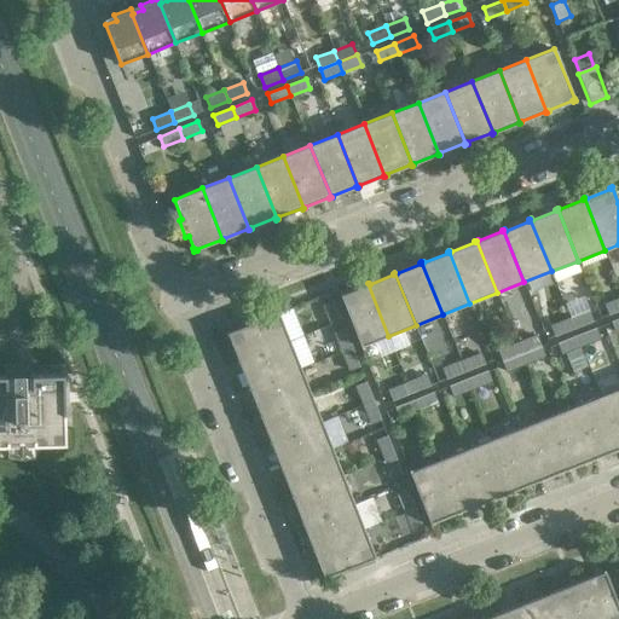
[(388,336),(368,283),(366,284),(366,285),(342,295),(342,293),(339,294),(340,298),(341,298),(360,347),(388,336)]
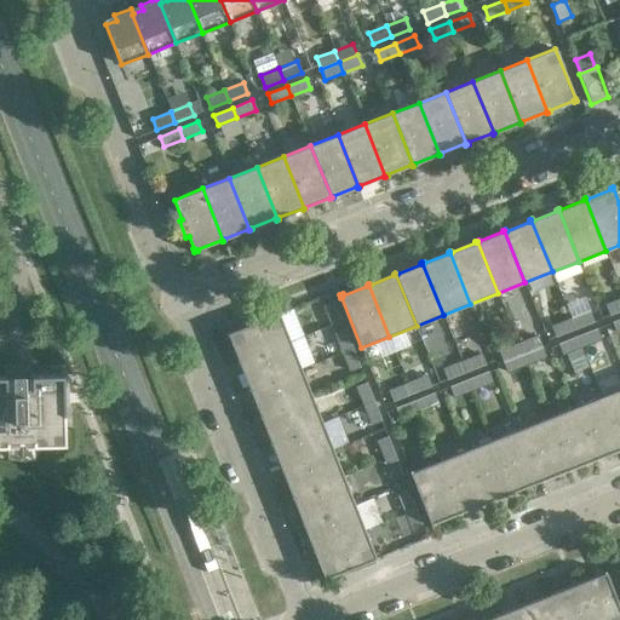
[(619,311),(619,299),(606,305),(609,316),(619,311)]
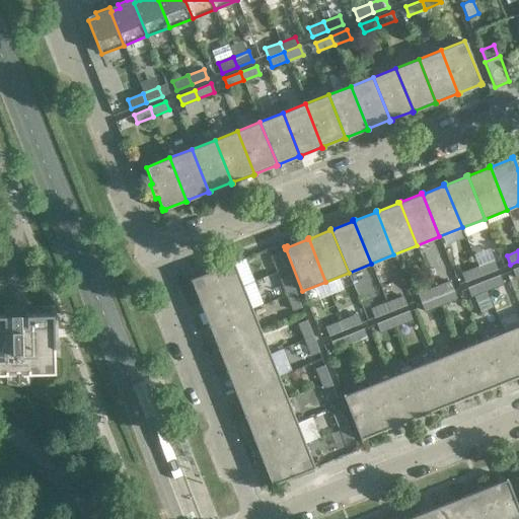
[(286,269),(280,252),(272,255),(278,272),(286,269)]
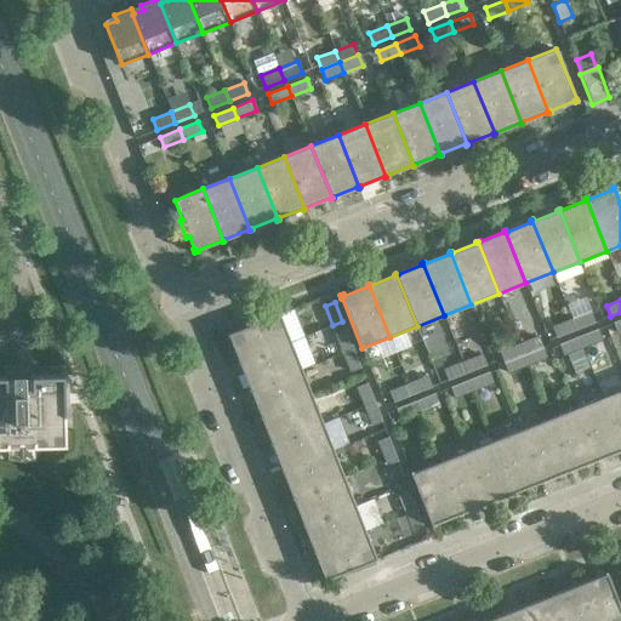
[(591,312),(571,320),(576,330),(594,323),(591,312)]
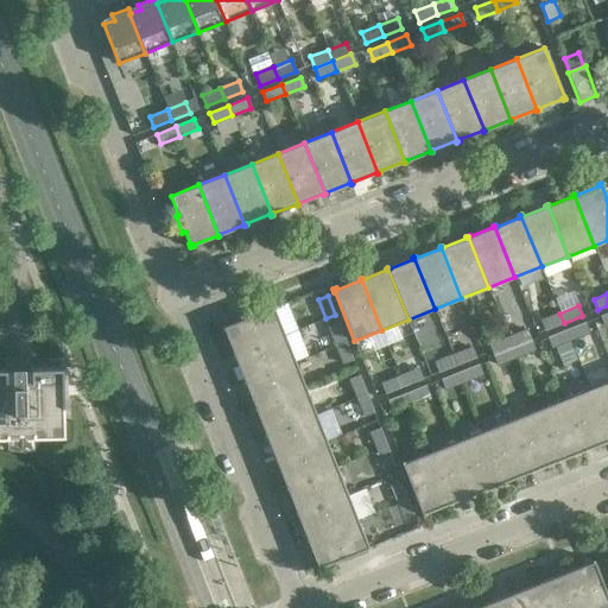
[(232,354),(233,355),(284,335),(273,308),(254,315),(253,312),(236,320),(238,322),(225,327),(225,325),(221,328),(222,330),(223,329),(233,354),(232,354)]
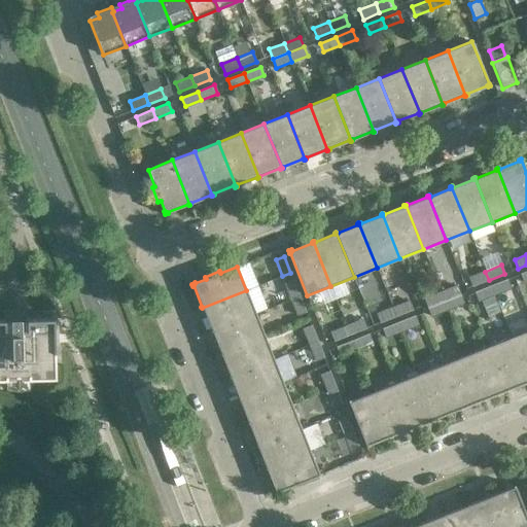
[(489,280),(485,272),(468,278),(472,286),(489,280)]
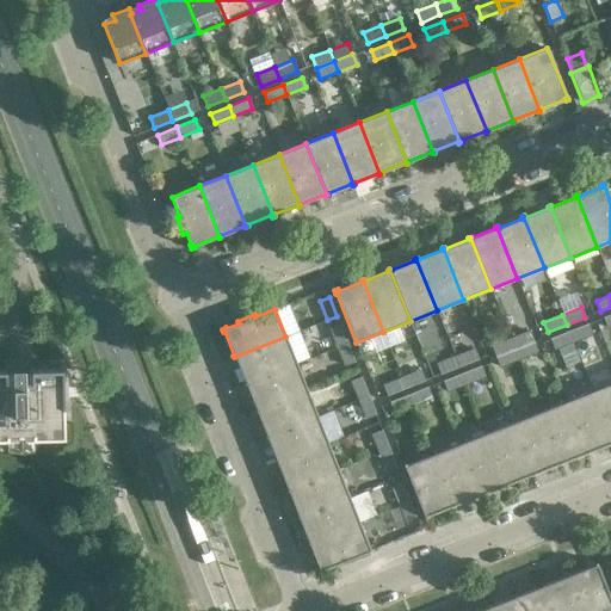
[(347,343),(340,323),(331,327),(338,346),(347,343)]
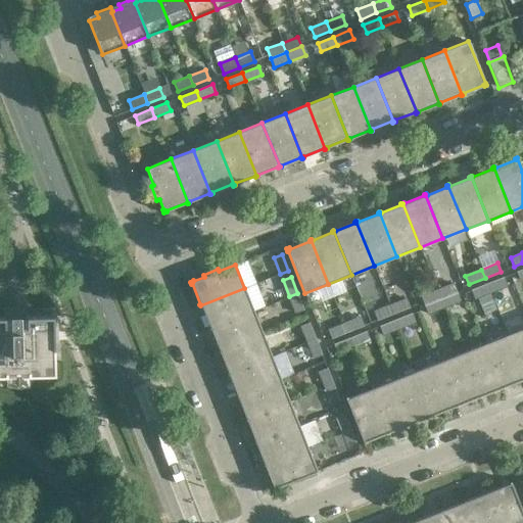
[(506,286),(503,278),(486,284),(490,292),(506,286)]
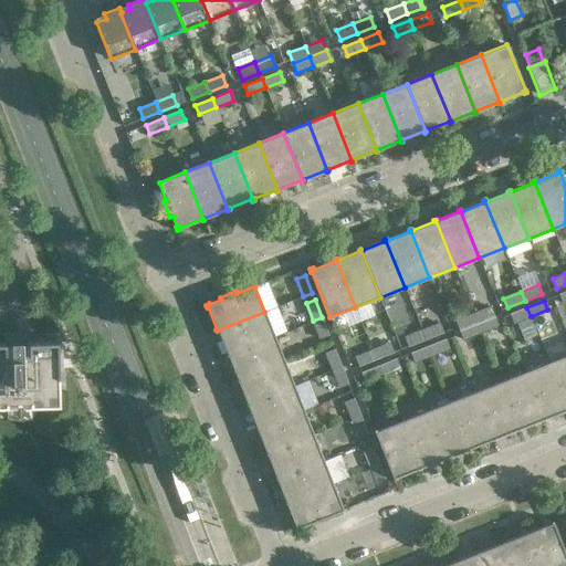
[(491,307),(473,314),(477,323),(494,316),(491,307)]
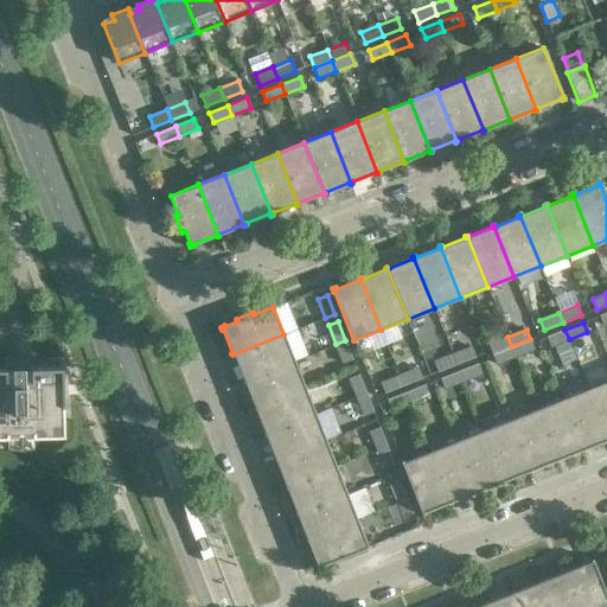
[(569,339),(564,330),(545,337),(550,346),(569,339)]
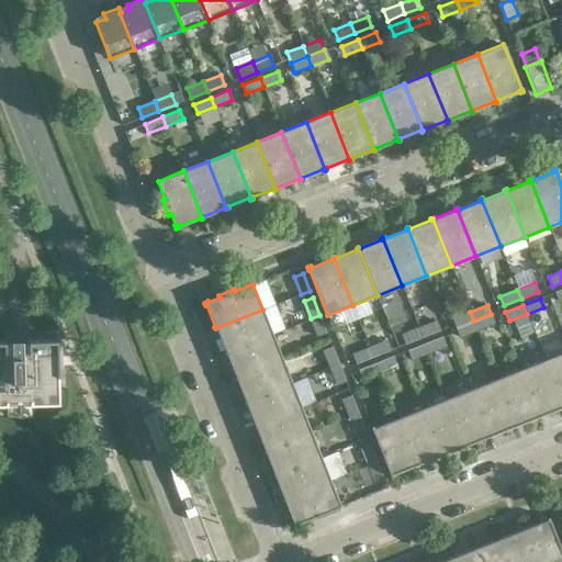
[(272,334),(262,310),(215,328),(215,330),(216,329),(225,351),(224,352),(272,334)]
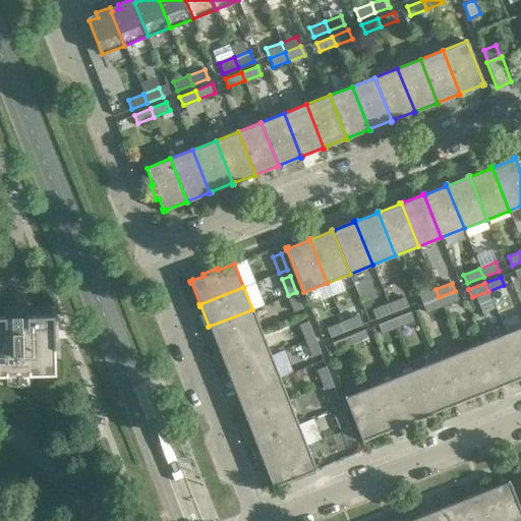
[(439,297),(436,289),(419,295),(422,304),(439,297)]
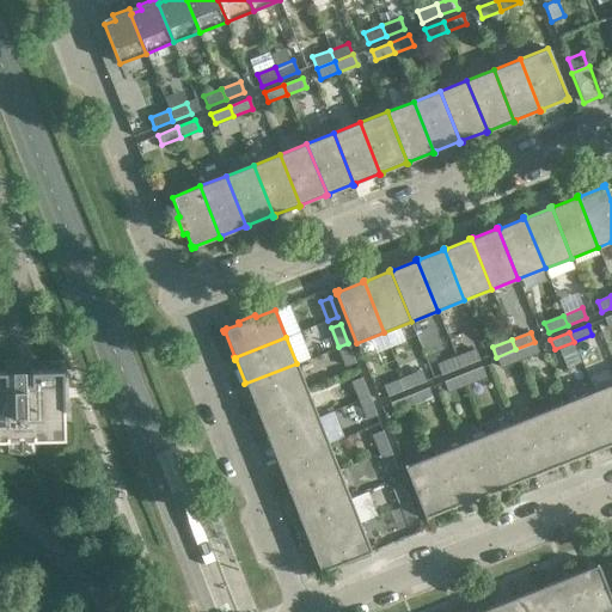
[(538,352),(534,342),(515,349),(519,360),(538,352)]
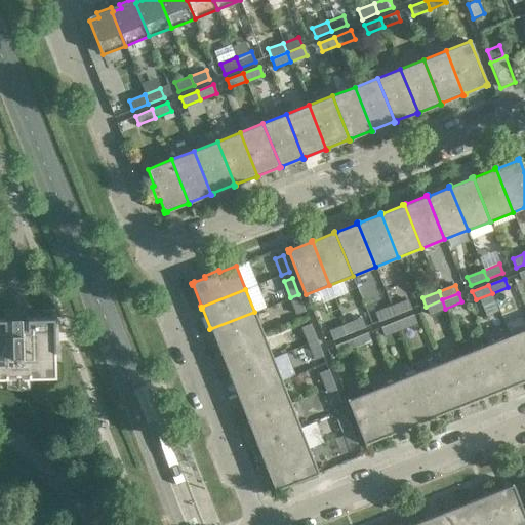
[(305,311),(298,294),(290,297),(296,314),(305,311)]
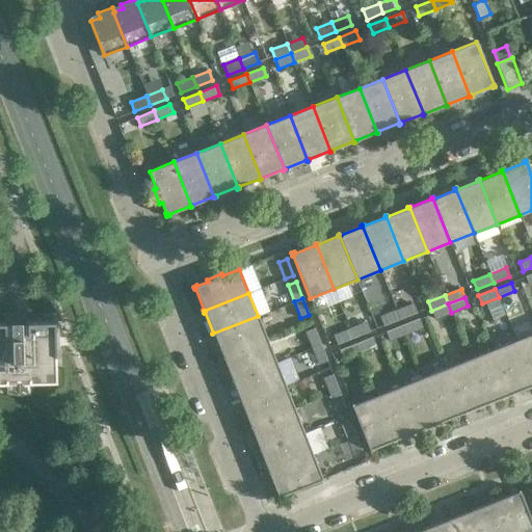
[(451,313),(448,303),(431,311),(434,319),(451,313)]
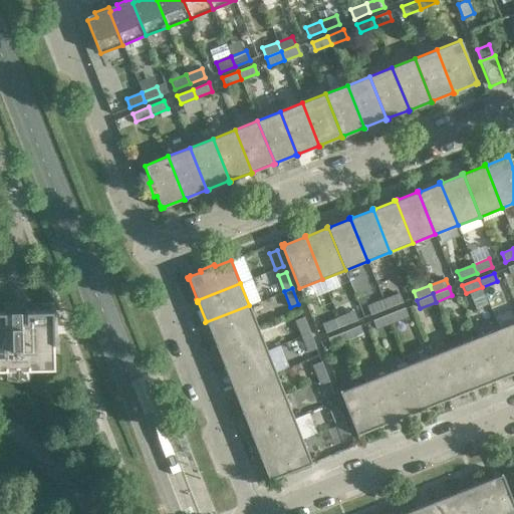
[(399,294),(382,300),(387,309),(403,302),(399,294)]
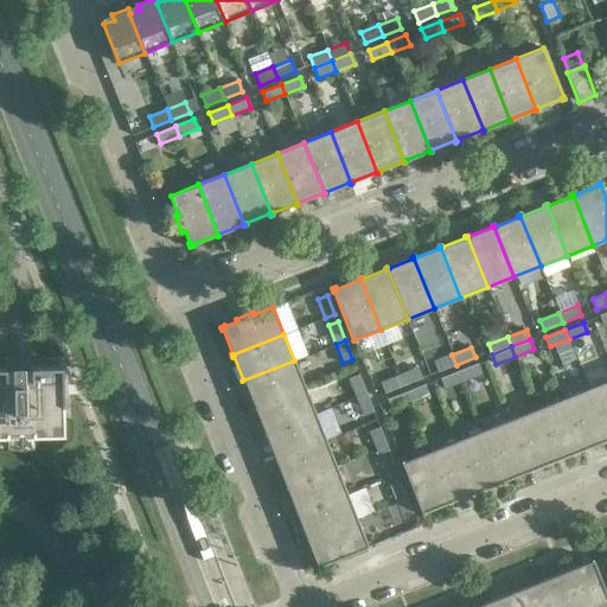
[(457,365),(452,355),(434,362),(438,372),(457,365)]
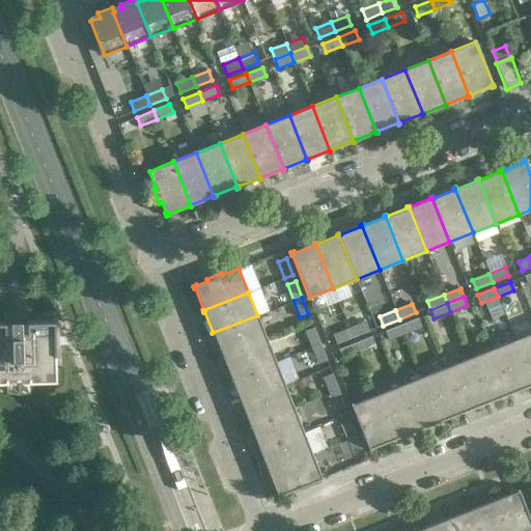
[(5,313),(2,314),(2,320),(0,320),(0,380),(5,381),(5,378),(26,376),(27,380),(54,379),(52,319),(26,319),(25,313),(22,312),(17,311),(12,311),(8,312),(5,313)]
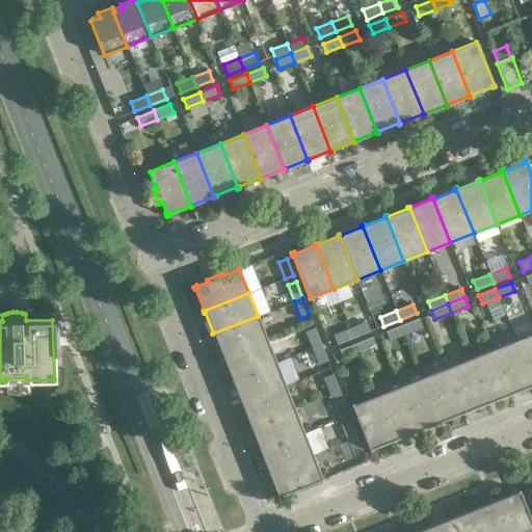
[(267,339),(258,316),(212,334),(213,336),(214,336),(222,355),(221,356),(221,357),(267,339)]
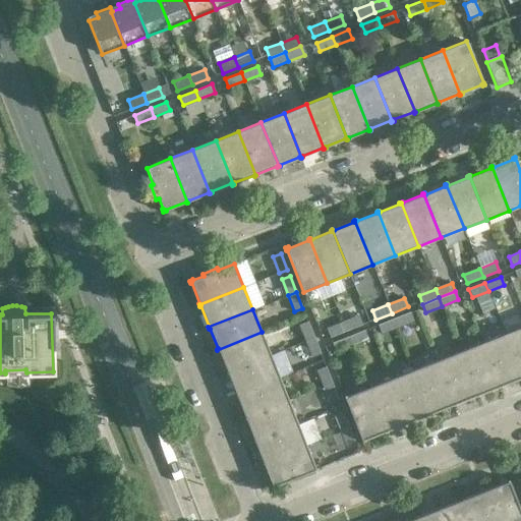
[(413,321),(409,312),(394,319),(397,328),(413,321)]
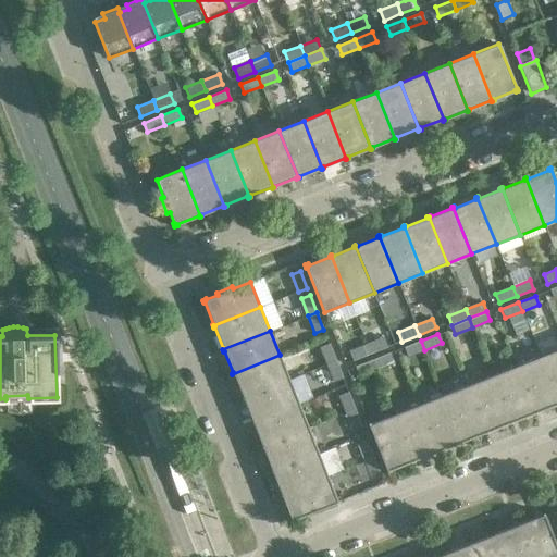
[(384,338),(367,345),(370,354),(387,347),(384,338)]
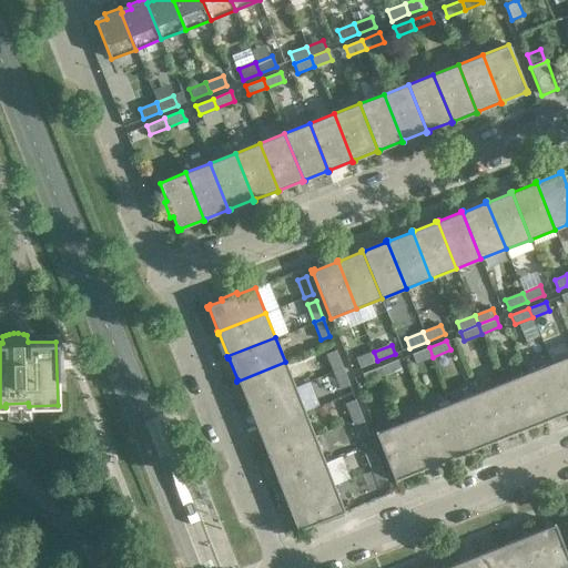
[(433,357),(429,347),(412,355),(415,364),(433,357)]
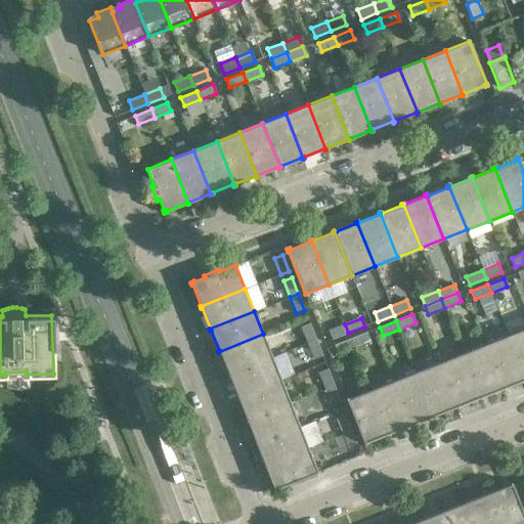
[(316,340),(310,323),(301,326),(307,343),(316,340)]
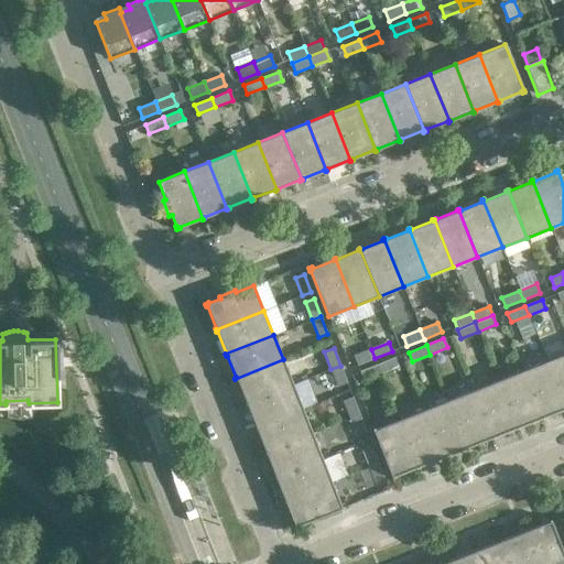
[(375,358),(371,349),(354,356),(357,365),(375,358)]
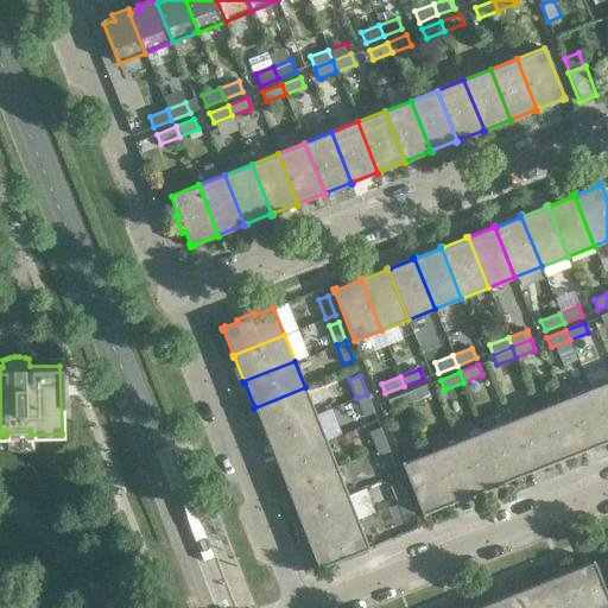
[(607,382),(589,390),(607,436),(607,382)]
